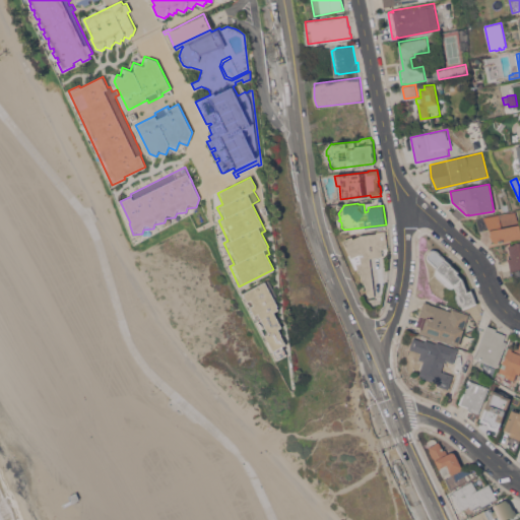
[(477,219),(476,216),(486,214),(488,217),(516,212),(519,225),(519,237),(496,243),(495,240),(493,241),(490,234),(492,234),(489,229),(479,231),(477,219)]
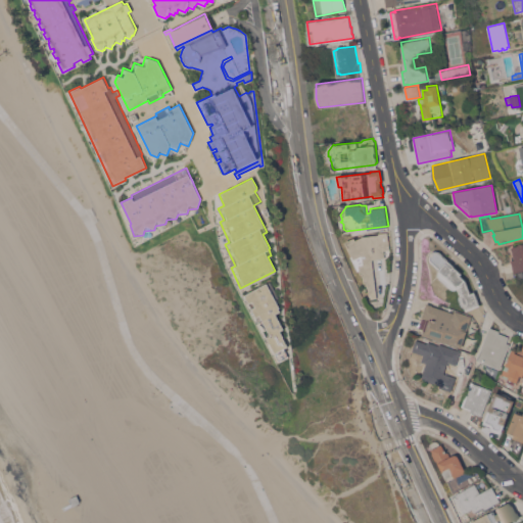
[(354,237),(355,239),(363,236),(378,234),(378,233),(387,232),(389,249),(384,249),(385,257),(373,258),(377,297),(372,298),(371,295),(370,295),(369,289),(367,284),(366,279),(364,279),(363,273),(361,273),(360,270),(358,271),(350,256),(351,255),(345,241),(353,238),(354,237)]
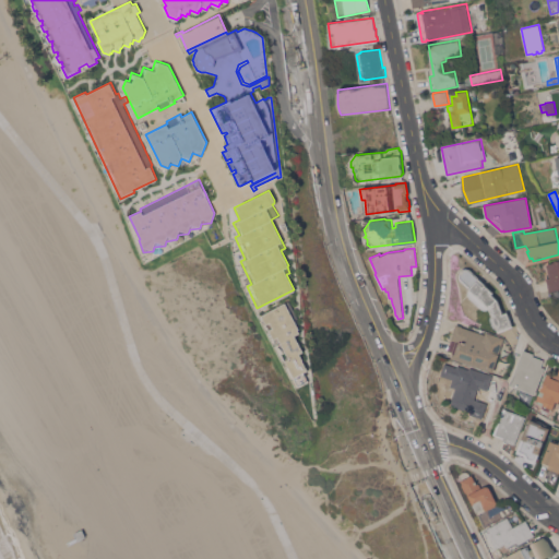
[(546,277),(549,277),(547,263),(558,260),(558,288),(549,292),(546,277)]
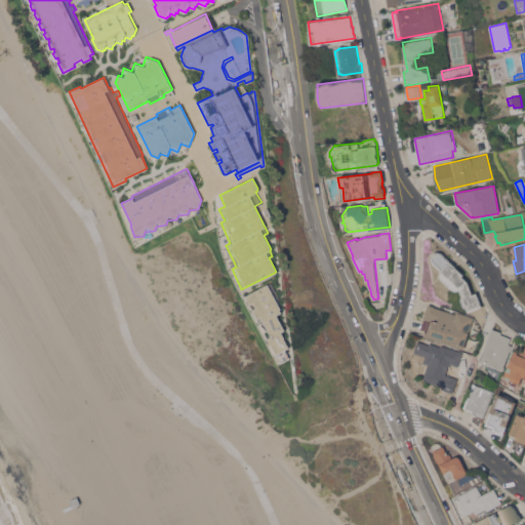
[(482,307),(468,312),(467,309),(465,309),(462,308),(459,298),(459,296),(461,295),(458,289),(457,290),(455,290),(452,289),(440,278),(440,276),(439,275),(440,272),(439,271),(440,270),(432,263),(431,260),(431,257),(431,254),(433,252),(436,251),(438,251),(441,251),(463,274),(462,275),(469,281),(468,281),(473,293),(477,291),(482,307)]
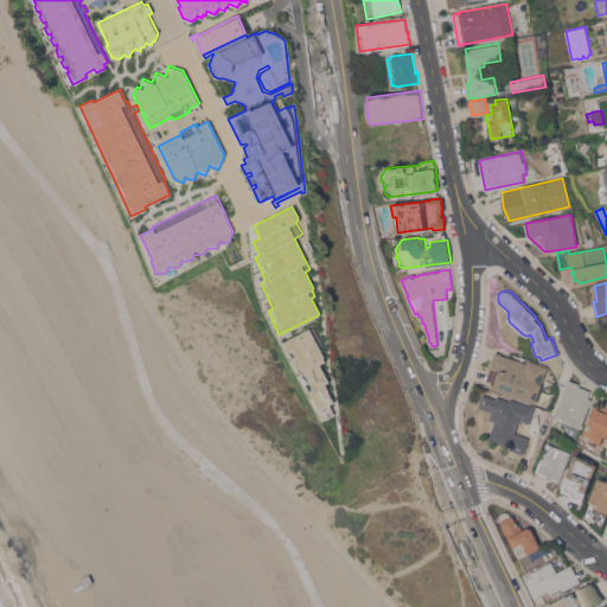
[(323,419),(308,391),(304,383),(308,381),(304,371),(299,374),(282,342),(308,327),(308,328),(312,326),(323,344),(320,345),(323,350),(320,351),(323,357),(321,357),(324,360),(318,363),(327,381),(323,383),(332,401),(327,403),(333,413),(323,419)]
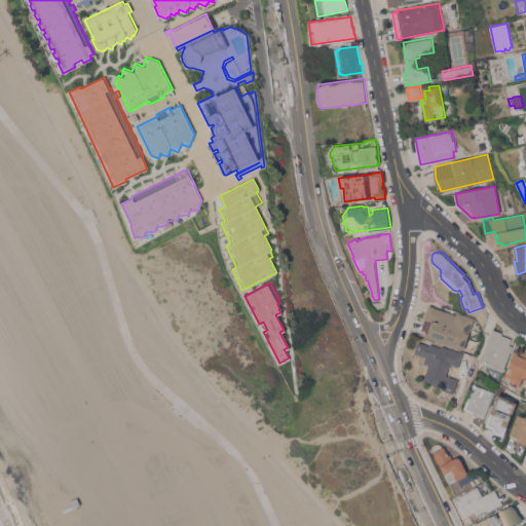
[(424,337),(424,335),(421,333),(425,320),(424,318),(429,304),(457,313),(457,311),(475,317),(463,349),(424,337)]
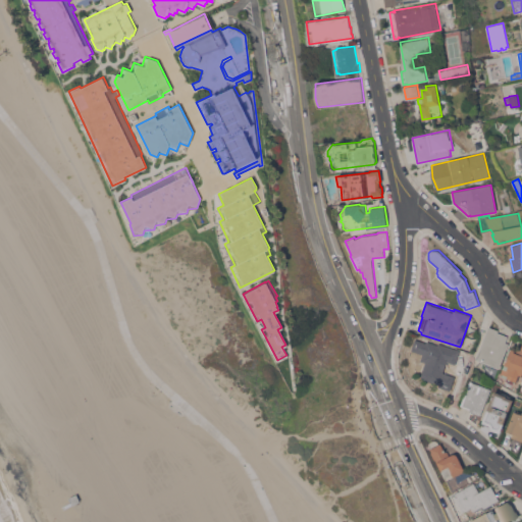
[(499,329),(498,331),(507,336),(506,342),(509,343),(500,368),(499,367),(498,369),(485,364),(486,363),(476,358),(488,325),(491,326),(499,329)]
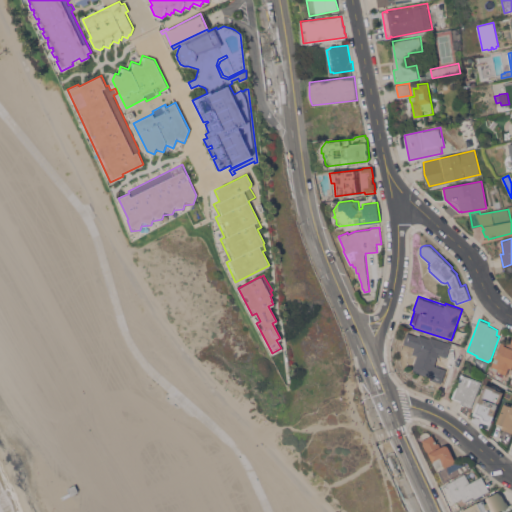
[(415,362),(411,361),(413,354),(406,351),(408,344),(404,343),(407,332),(418,336),(419,334),(430,338),(430,336),(451,344),(450,345),(457,347),(453,358),(447,356),(447,357),(446,356),(444,362),(447,362),(445,368),(446,369),(441,382),(431,379),(431,377),(417,372),(415,371),(414,369),(414,367),(415,362)]
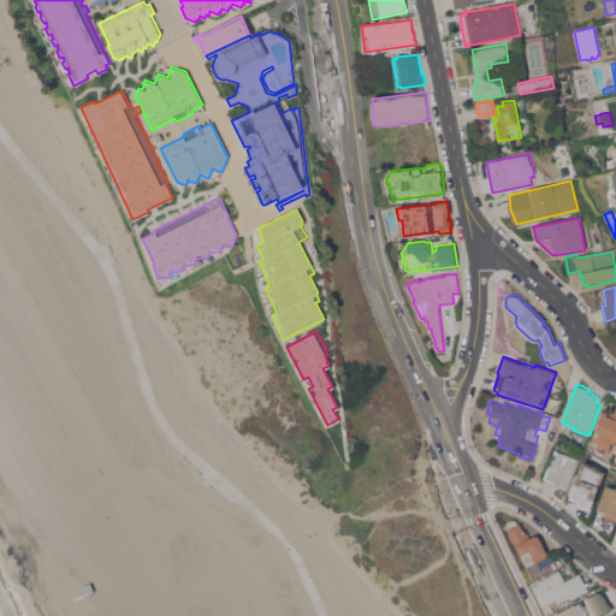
[(615,443),(612,442),(609,450),(593,443),(593,440),(592,440),(603,410),(608,413),(609,410),(614,412),(615,406),(615,443)]
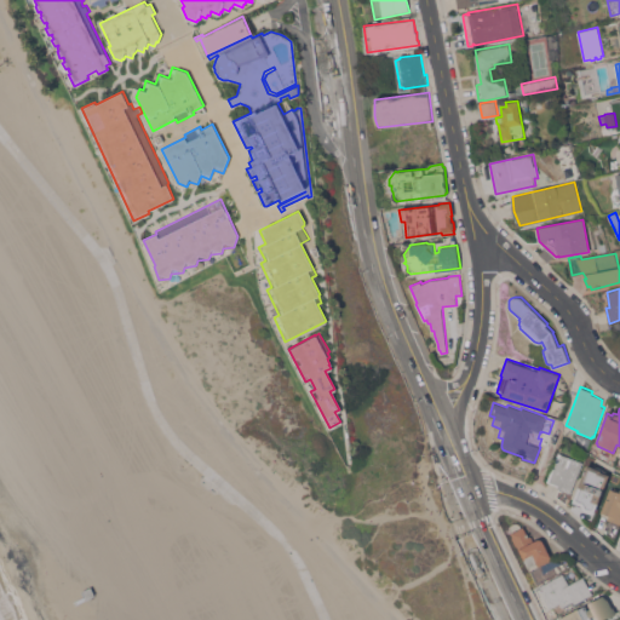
[(560,452),(584,461),(572,493),(558,487),(558,484),(547,481),(560,452)]
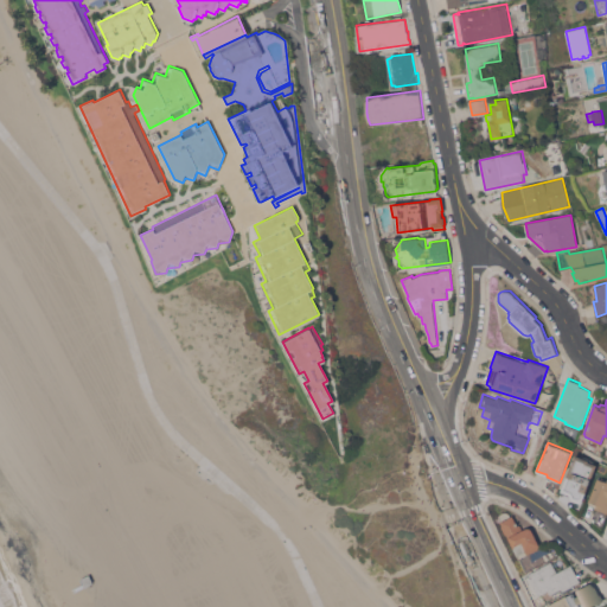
[(581,503),(572,499),(570,496),(561,492),(562,491),(561,491),(575,454),(579,455),(587,457),(594,461),(593,462),(596,465),(581,503)]
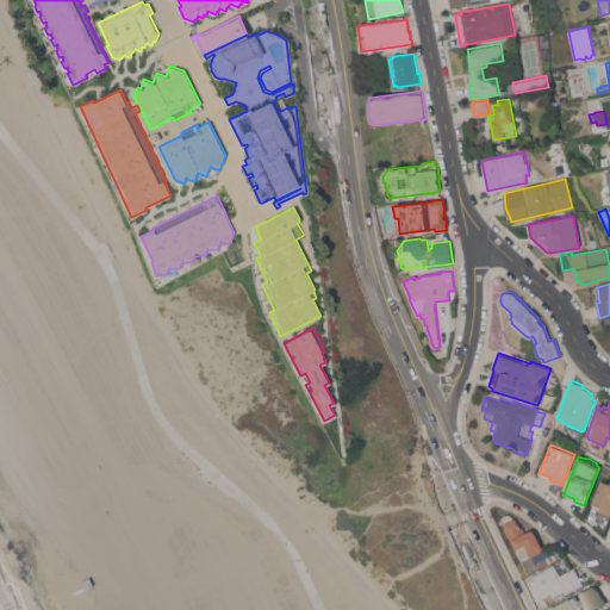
[(601,480),(604,481),(604,479),(609,481),(609,514),(598,510),(599,506),(591,503),(601,480)]
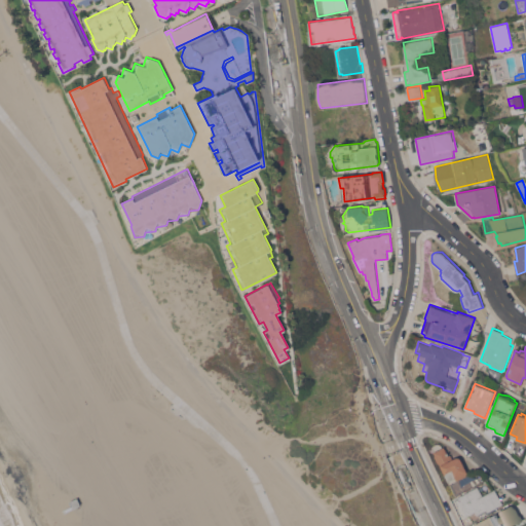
[(468,475),(459,479),(450,484),(448,481),(439,462),(438,462),(435,455),(436,455),(434,451),(444,446),(448,455),(451,453),(453,458),(456,456),(458,456),(460,458),(468,475)]
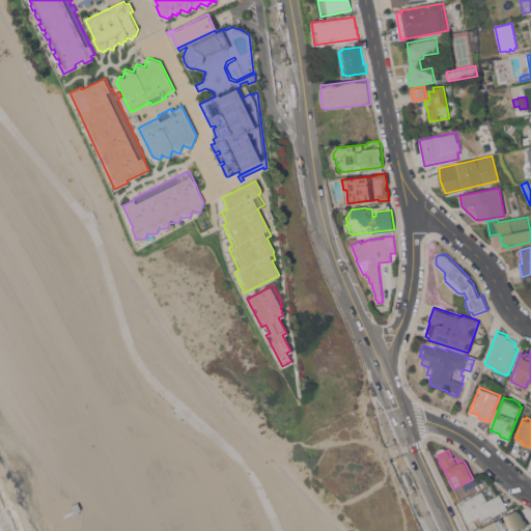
[(462,503),(462,502),(482,491),(483,492),(487,500),(500,493),(508,508),(493,516),(492,514),(481,520),(479,516),(472,521),(462,503)]
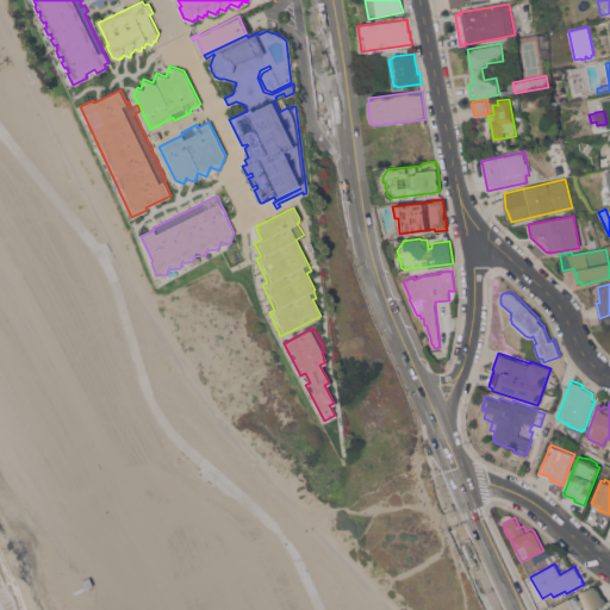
[(576,596),(578,599),(582,598),(580,593),(595,586),(598,590),(602,598),(604,597),(607,603),(598,608),(597,607),(590,609),(587,609),(586,605),(583,607),(584,609),(551,609),(549,608),(568,598),(576,595),(576,596)]
